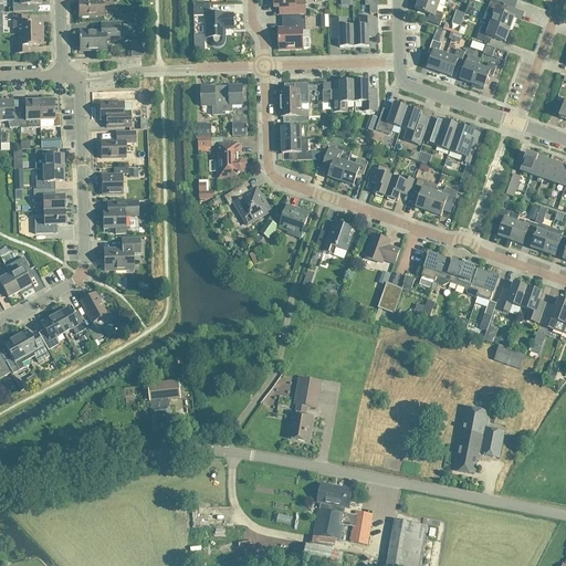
[(40,4),(40,0),(11,0),(12,12),(27,12),(27,6),(40,4)]
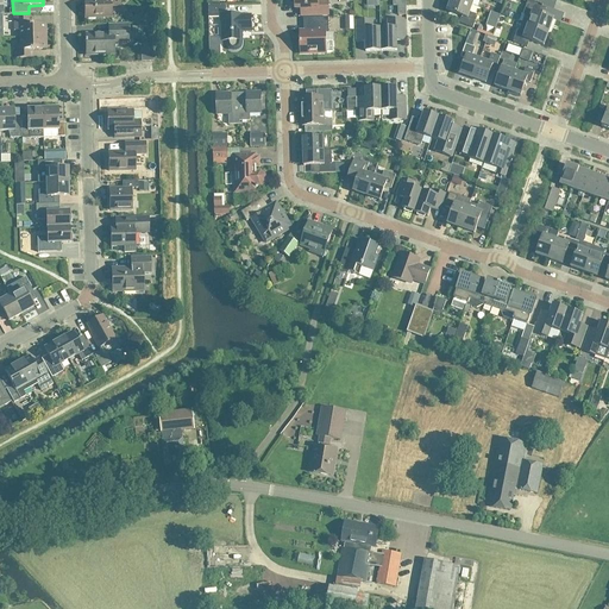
[(119,6),(119,0),(94,0),(85,1),(85,18),(111,17),(111,6),(119,6)]
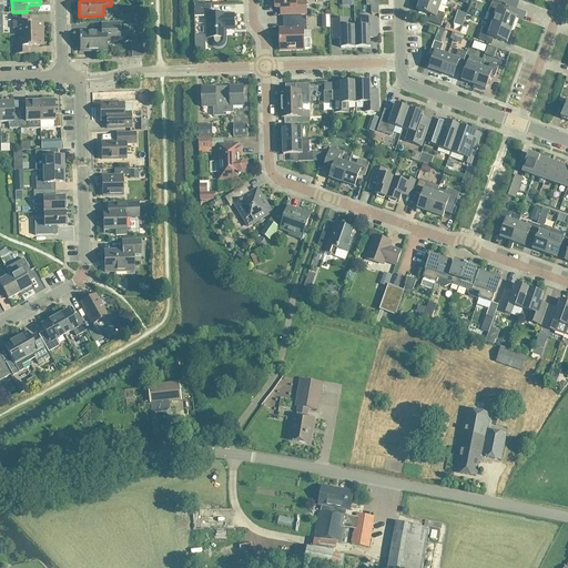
[(295,0),(274,0),(275,8),(281,8),(281,14),(306,13),(305,1),(296,1),(295,0)]
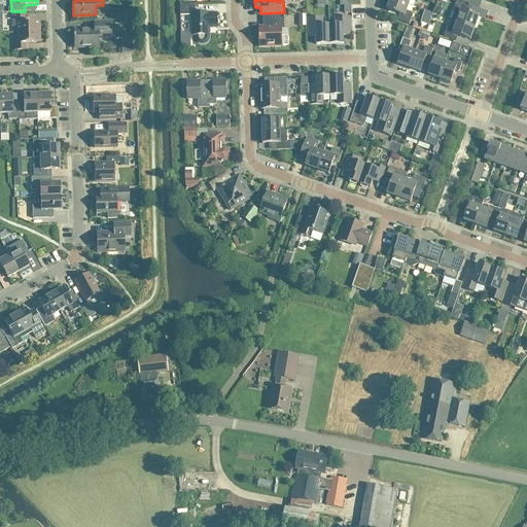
[(409,4),(395,0),(389,0),(387,9),(398,14),(396,20),(409,24),(413,13),(406,11),(409,4)]
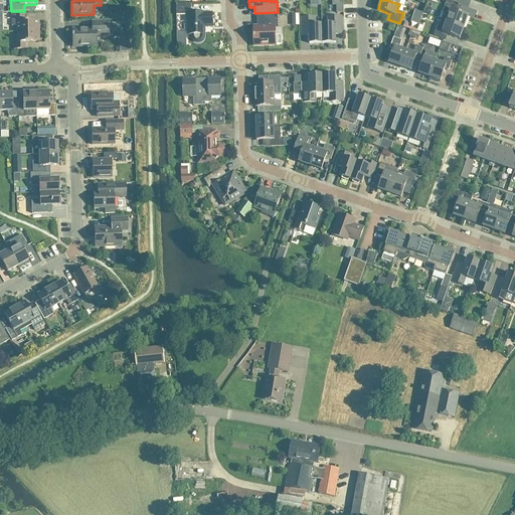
[(444,12),(441,19),(447,21),(464,27),(468,16),(456,11),(458,6),(446,1),(444,7),(442,12),(444,12)]
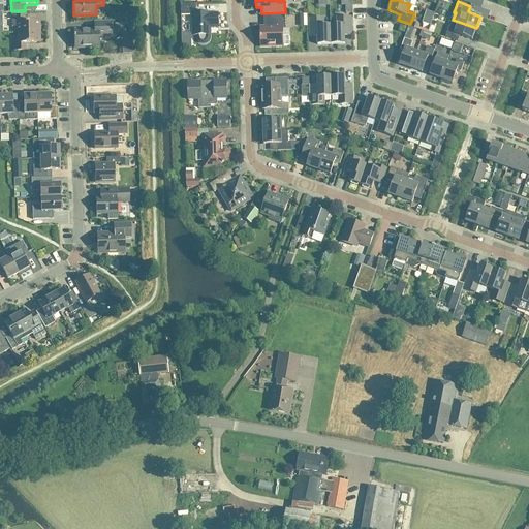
[(190,14),(190,10),(196,10),(195,4),(181,4),(181,16),(190,14)]
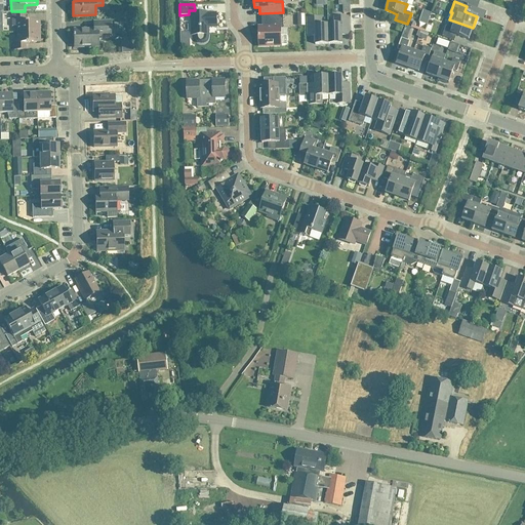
[(208,27),(216,27),(216,13),(207,13),(207,12),(191,13),(192,35),(196,35),(196,38),(197,40),(199,42),(201,43),(203,43),(206,42),(207,40),(208,38),(208,35),(208,27)]
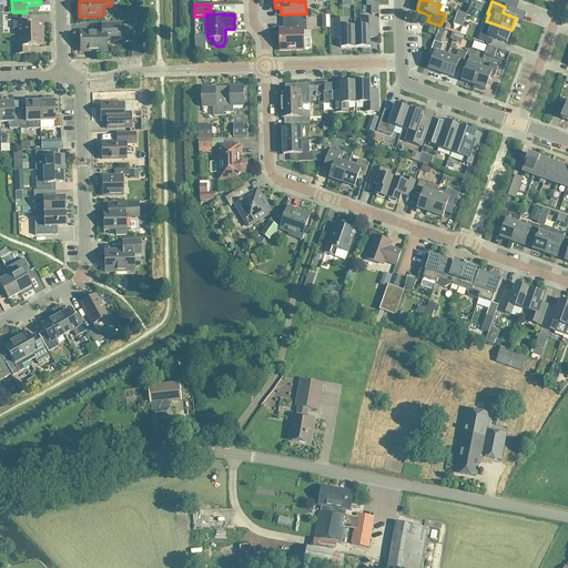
[(313,24),(326,24),(326,13),(313,13),(313,24)]
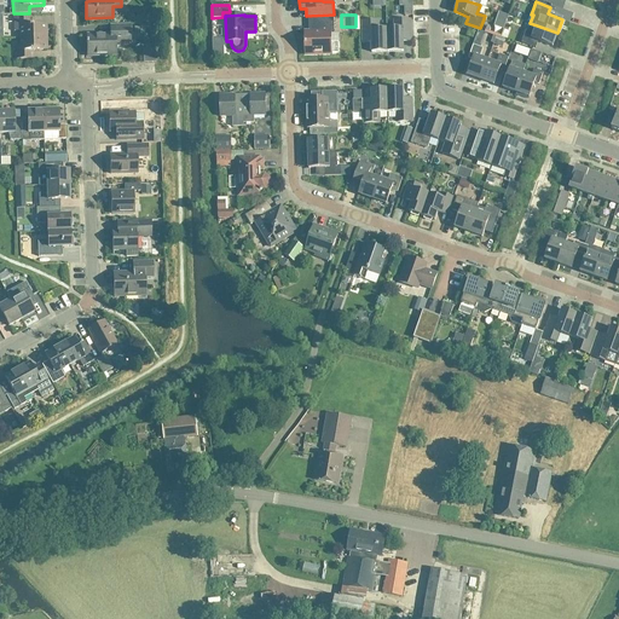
[(19,39),(46,38),(46,25),(29,25),(29,17),(13,18),(13,32),(19,32),(19,39)]
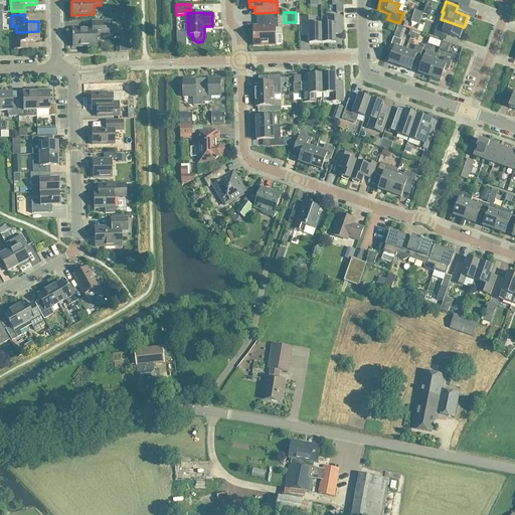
[(282,34),(276,35),(275,28),(278,28),(278,14),(261,15),(261,26),(252,26),(253,45),(276,44),(282,44),(282,34)]
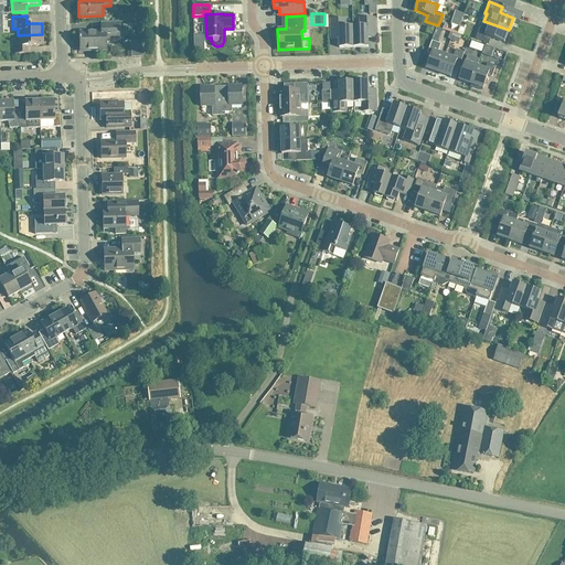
[(360,27),(352,27),(353,48),(368,46),(368,34),(375,33),(374,18),(360,19),(360,27)]
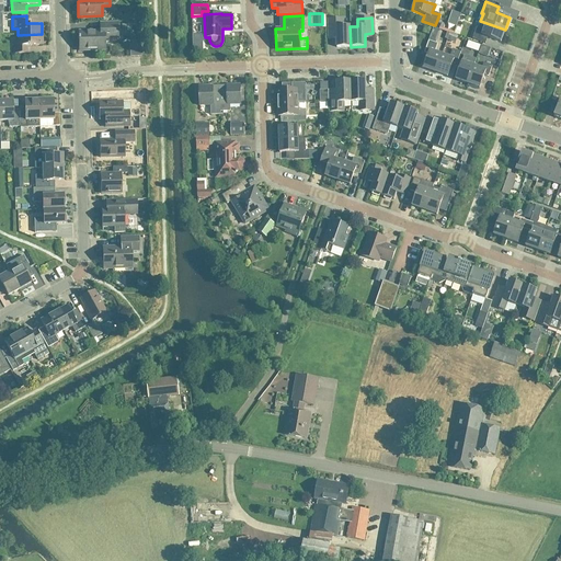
[(351,47),(350,26),(343,26),(343,19),(328,19),(329,35),(336,34),(336,47),(351,47)]
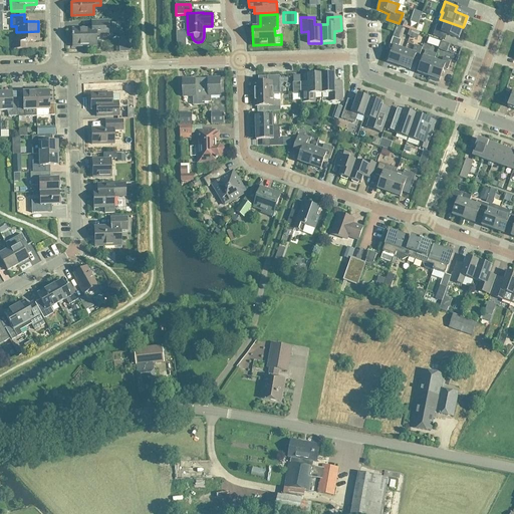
[(107,35),(107,21),(91,21),(91,28),(71,29),(72,46),(95,46),(95,35),(107,35)]
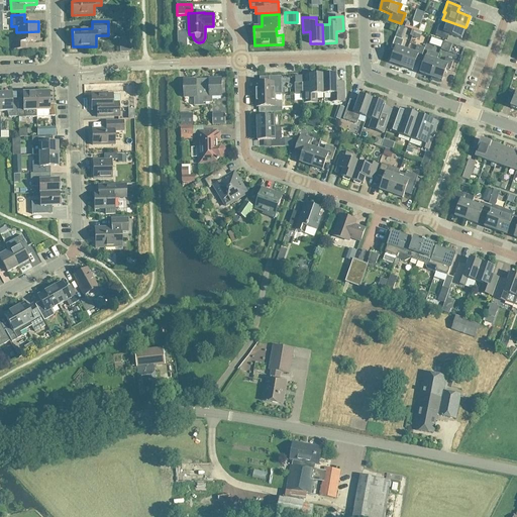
[(439,25),(437,29),(435,35),(447,40),(449,34),(461,38),(466,27),(448,21),(445,27),(439,25)]
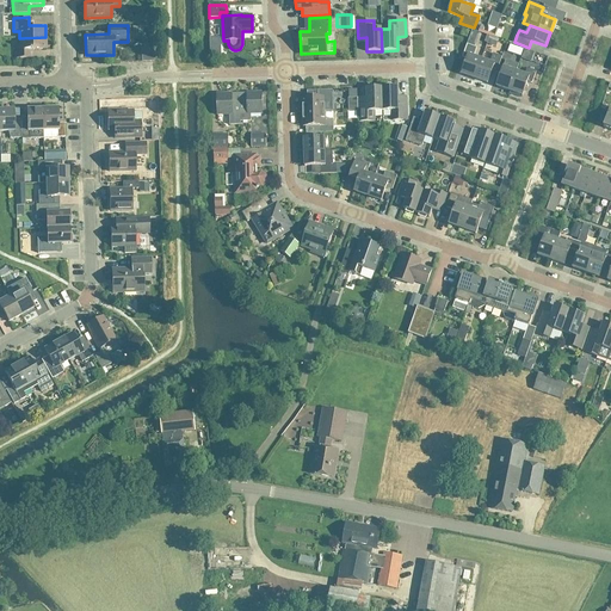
[(45,37),(19,38),(19,45),(14,45),(14,59),(30,57),(29,50),(47,49),(45,37)]
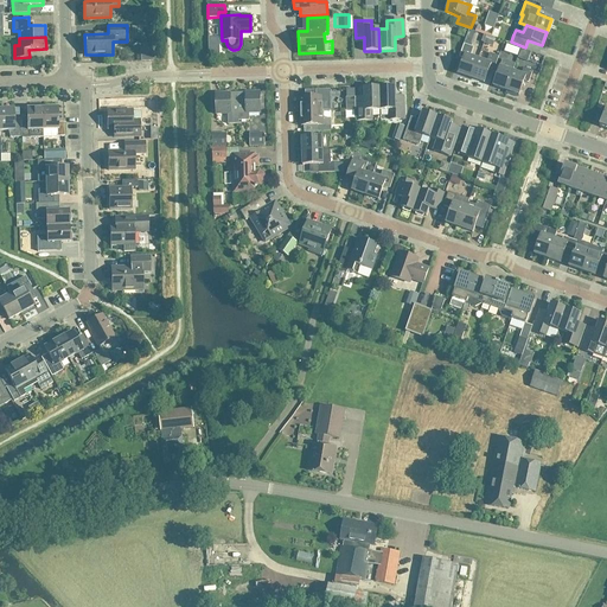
[(471,78),(478,59),(471,56),(473,48),(464,44),(459,57),(464,59),(458,74),(471,78)]
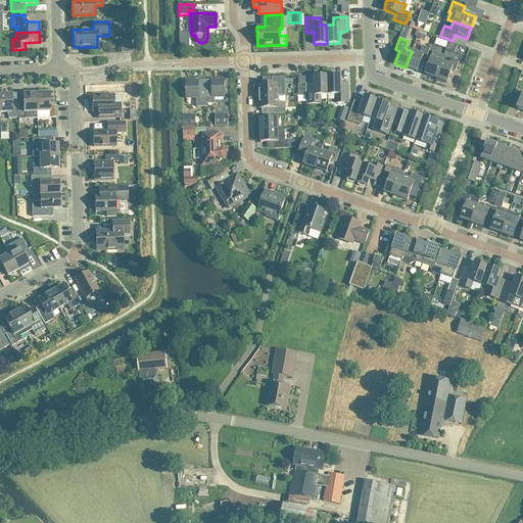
[(419,53),(412,51),(406,67),(417,72),(422,58),(425,60),(429,48),(422,46),(419,53)]
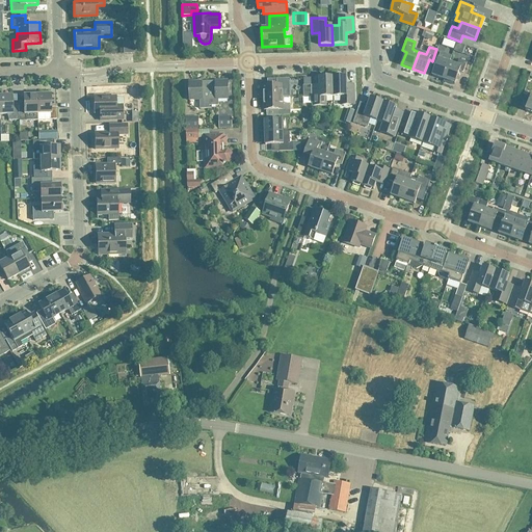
[(440,53),(432,75),(444,79),(449,62),(451,57),(440,53)]
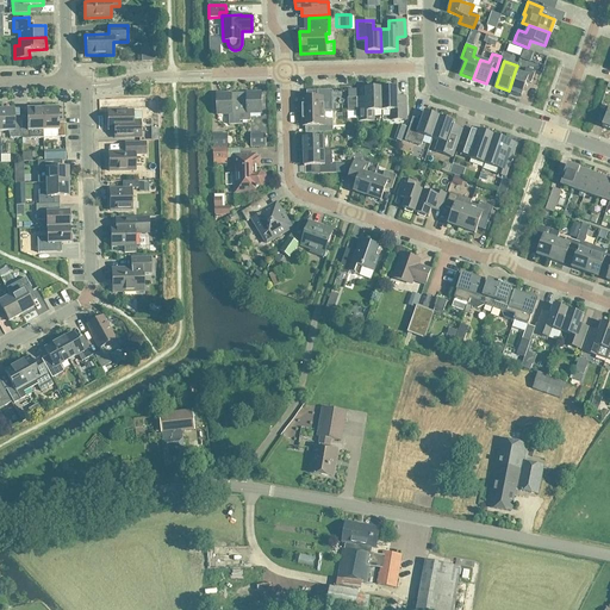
[(523,75),(515,72),(509,91),(521,95),(527,81),(530,83),(535,72),(526,68),(523,75)]
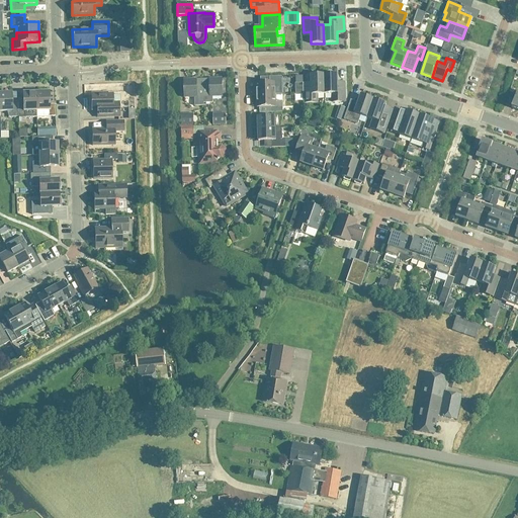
[(324,94),(324,75),(311,75),(311,84),(303,84),(304,103),(317,102),(317,94),(324,94)]
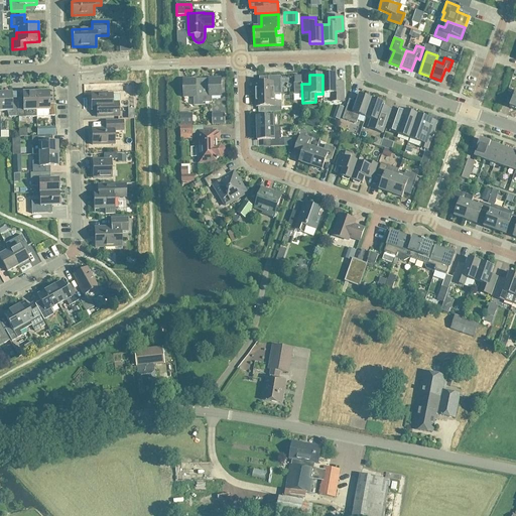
[(323,75),(323,94),(331,94),(331,102),(344,102),(343,82),(336,83),(336,75),(323,75)]
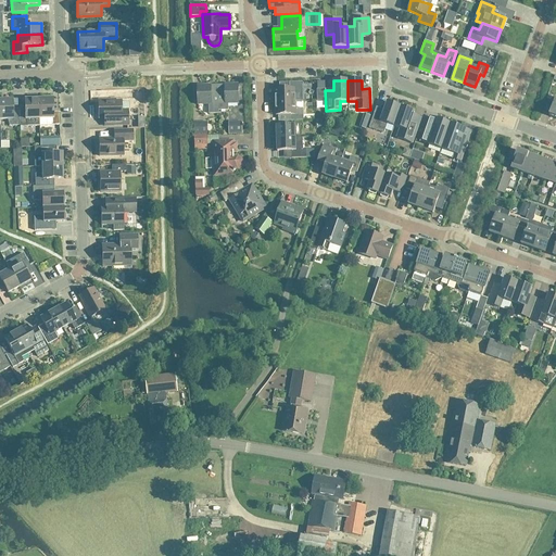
[(275,102),(294,102),(294,95),(302,95),(302,83),(289,83),(289,89),(275,89),(275,102)]
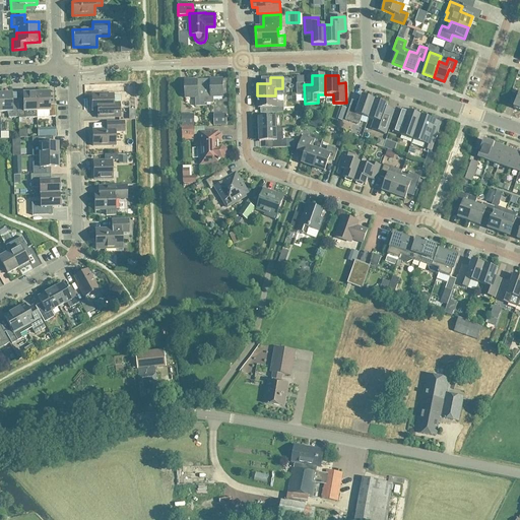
[(204,104),(203,80),(196,80),(196,79),(184,80),(185,98),(195,98),(195,107),(204,106),(204,104)]
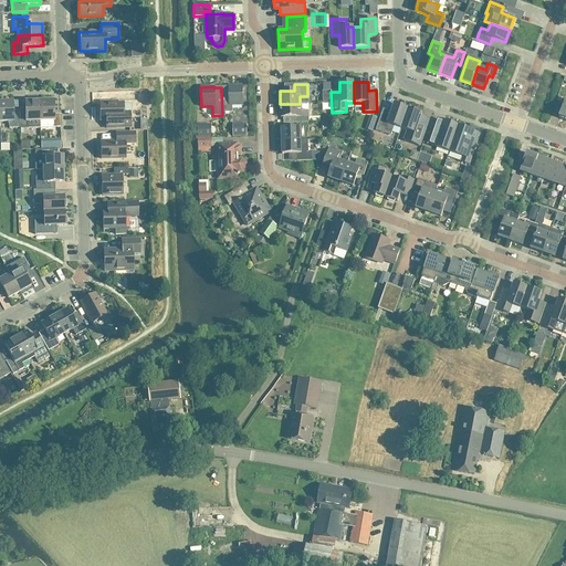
[(229,87),(221,87),(222,113),(232,112),(232,105),(242,105),(242,86),(229,86),(229,87)]
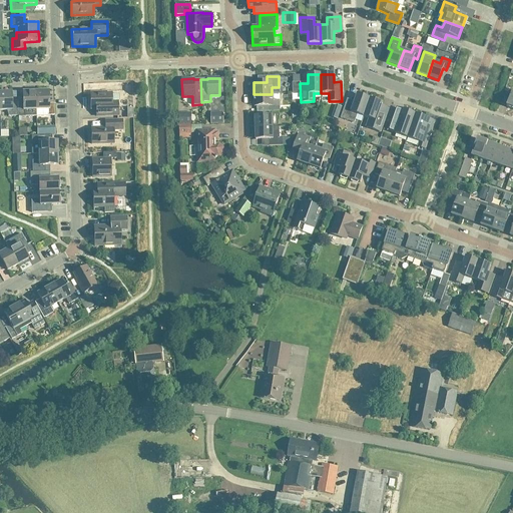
[(23,104),(18,104),(18,115),(18,116),(36,116),(35,91),(22,92),(23,104)]
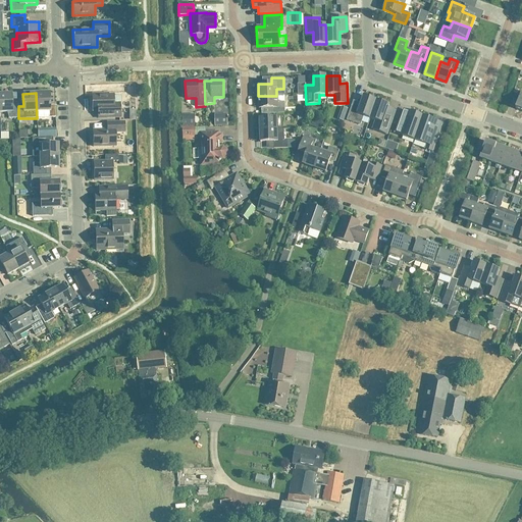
[(49,93),(36,93),(37,118),(55,117),(55,105),(50,105),(49,93)]
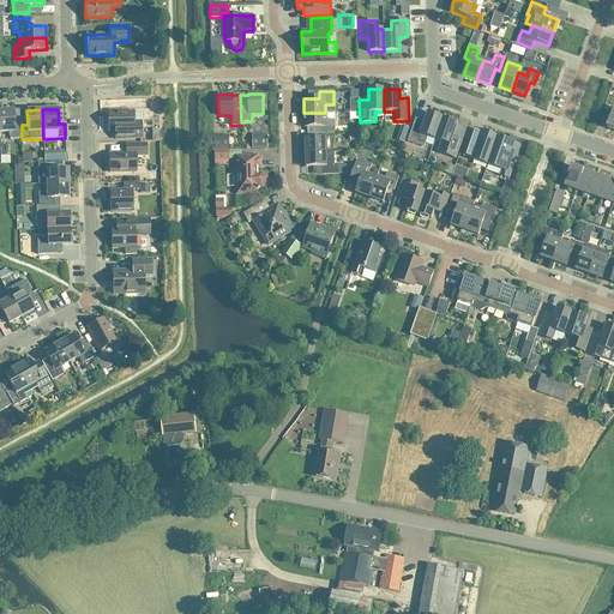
[(13,110),(0,110),(0,132),(7,132),(10,138),(10,139),(22,138),(22,125),(20,122),(13,124),(13,110)]
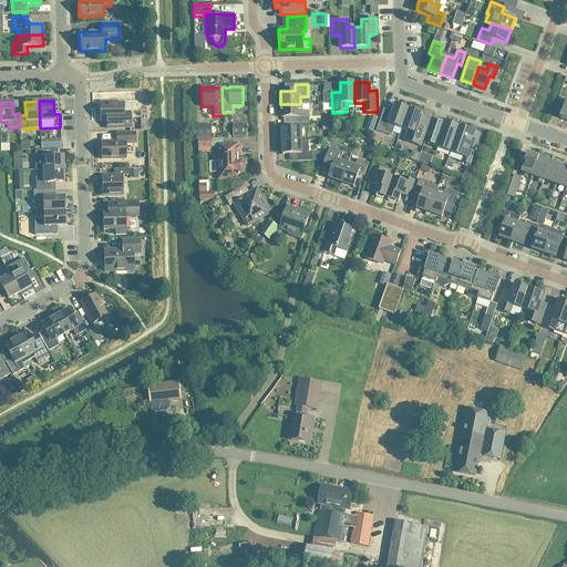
[(123,103),(100,104),(100,121),(105,121),(105,127),(116,127),(131,127),(130,112),(132,111),(132,105),(130,103),(123,103)]
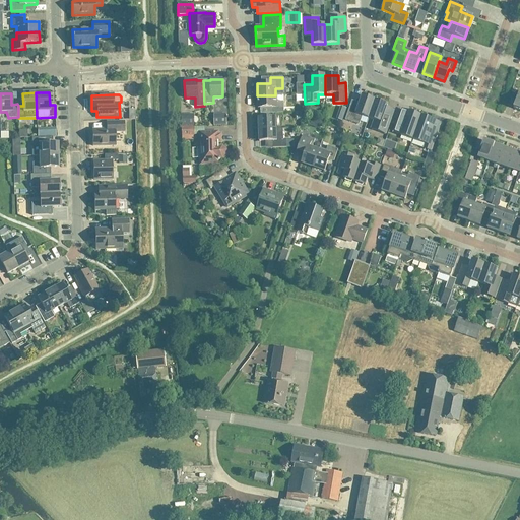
[(276,102),(275,95),(257,95),(258,108),(271,108),(271,113),(283,113),(283,102),(276,102)]
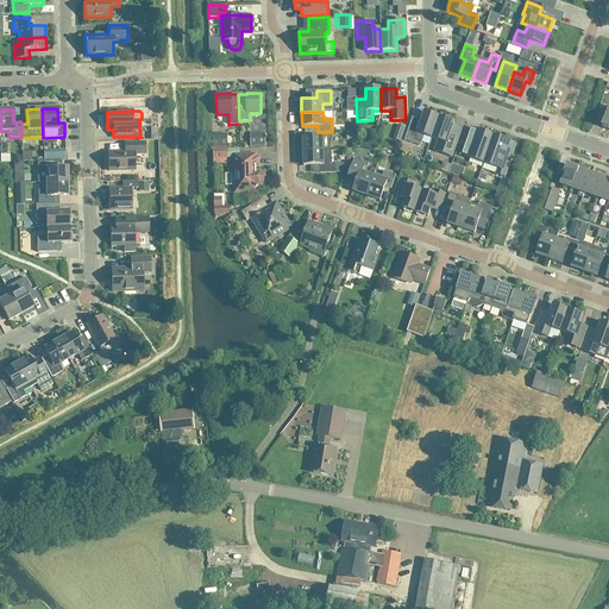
[(431,138),(439,117),(424,112),(419,125),(410,121),(403,140),(420,146),(424,136),(431,138)]
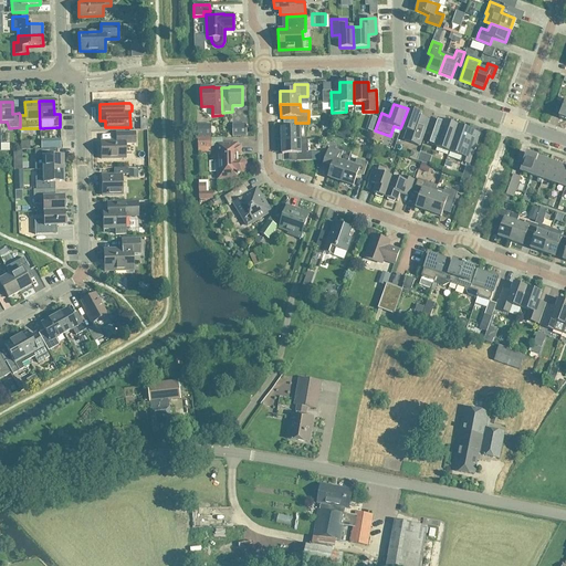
[(408,108),(400,128),(407,130),(404,140),(419,146),(425,129),(429,119),(420,116),(421,114),(408,108)]
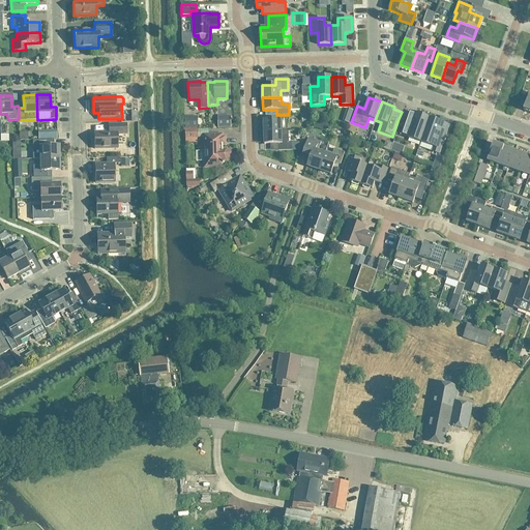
[(420,142),(429,118),(409,111),(401,135),(420,142)]
